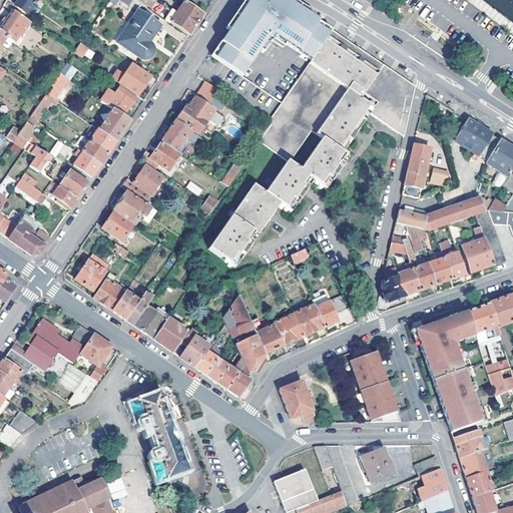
[(18,0),(15,5),(7,0),(3,6),(11,11),(17,15),(20,10),(25,13),(26,12),(28,14),(30,12),(31,13),(36,7),(34,6),(35,4),(33,2),(33,0),(18,0)]
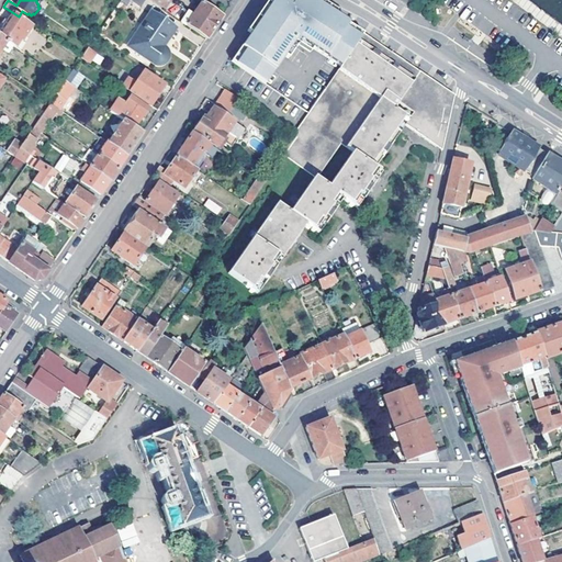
[(149,0),(119,0),(120,0),(142,15),(152,1),(149,0)]
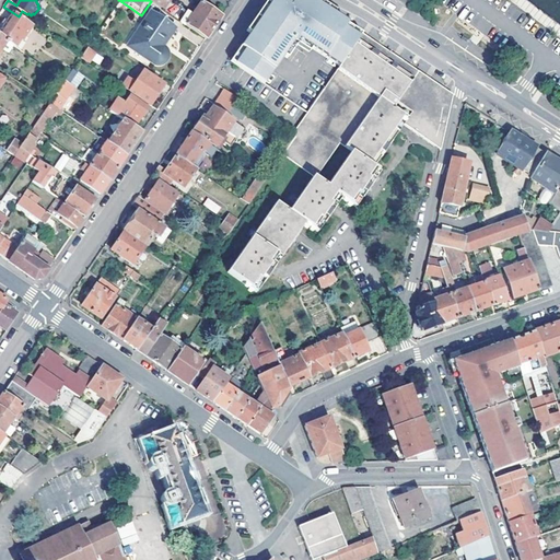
[(149,0),(151,1),(163,10),(168,0),(149,0)]
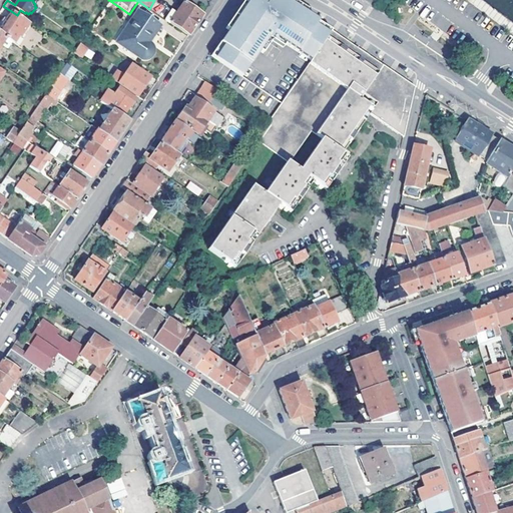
[(325,39),(330,32),(322,27),(279,0),(248,0),(239,13),(241,15),(236,24),(234,22),(233,23),(226,33),(229,35),(212,61),(240,79),(267,40),(268,42),(271,38),(309,63),(325,39)]
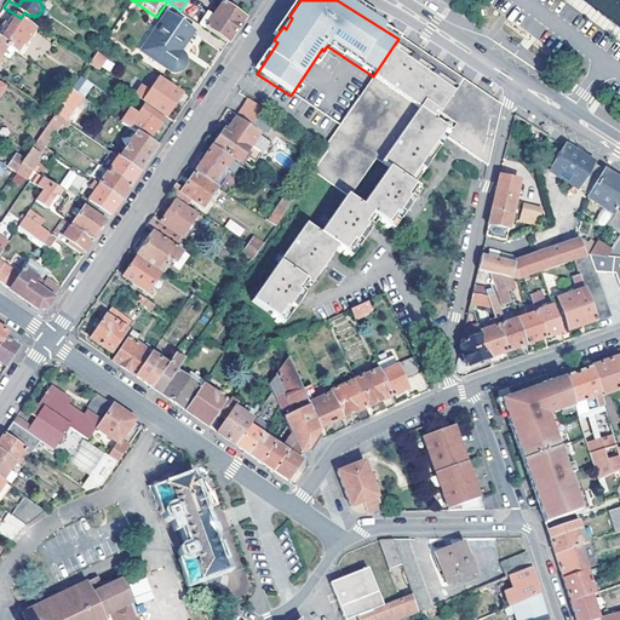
[(222,3),(205,27),(228,44),(245,18),(222,3)]
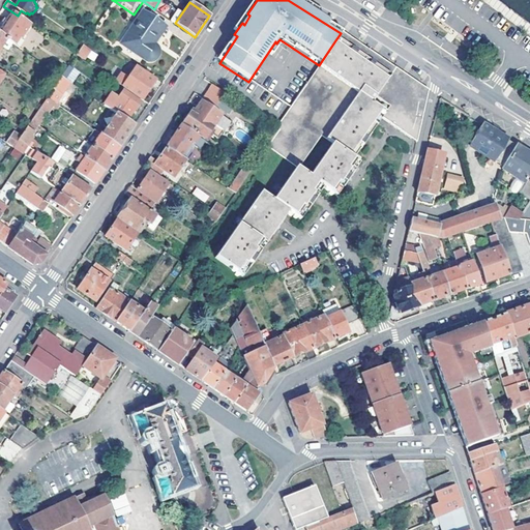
[(13,45),(28,23),(18,16),(11,11),(0,29),(0,34),(6,39),(13,45)]
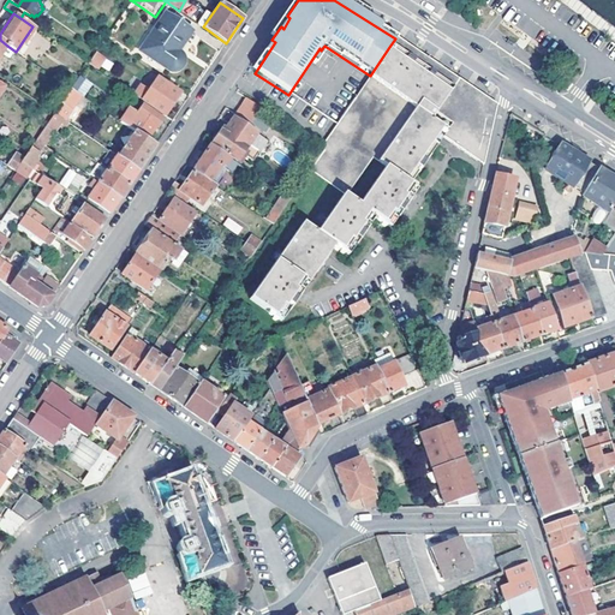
[(166,13),(142,48),(165,66),(169,67),(171,67),(173,67),(174,66),(175,66),(177,65),(178,64),(179,63),(179,61),(180,60),(180,59),(180,58),(179,54),(178,52),(177,51),(190,31),(166,13)]
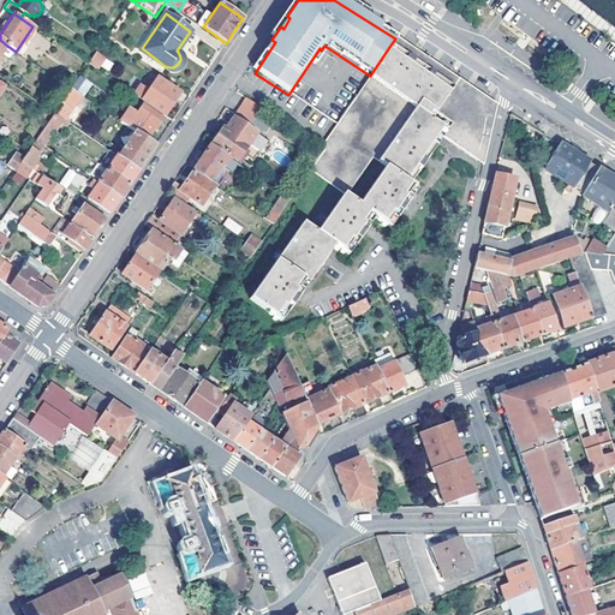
[(99,37),(93,47),(97,51),(103,40),(99,37)]
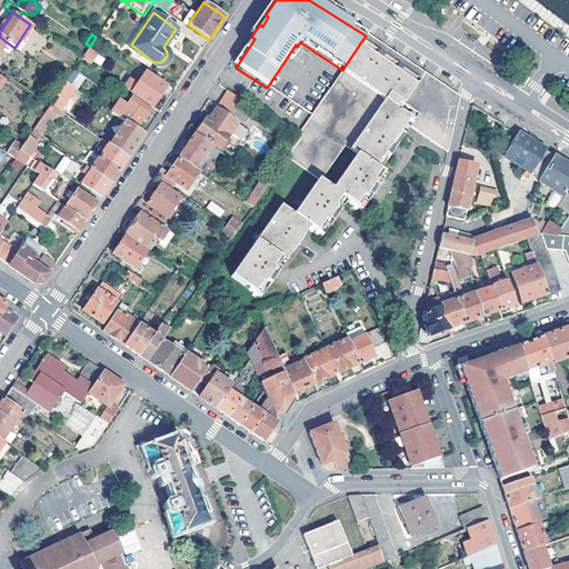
[(459,98),(366,36),(360,43),(367,48),(371,51),(376,53),(377,55),(419,83),(440,97),(449,103),(439,149),(446,155),(459,98)]
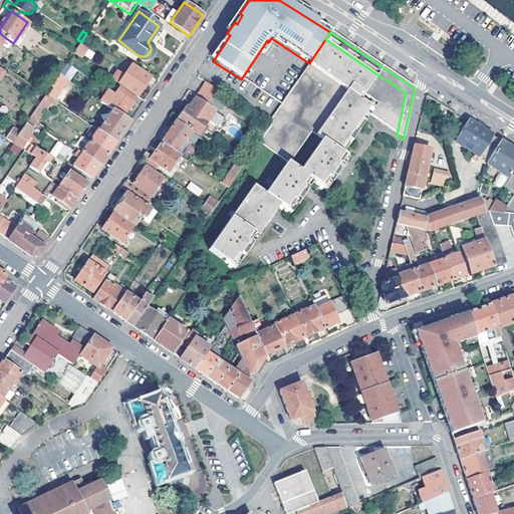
[(230,35),(227,33),(225,36),(211,56),(210,58),(213,61),(230,35)]
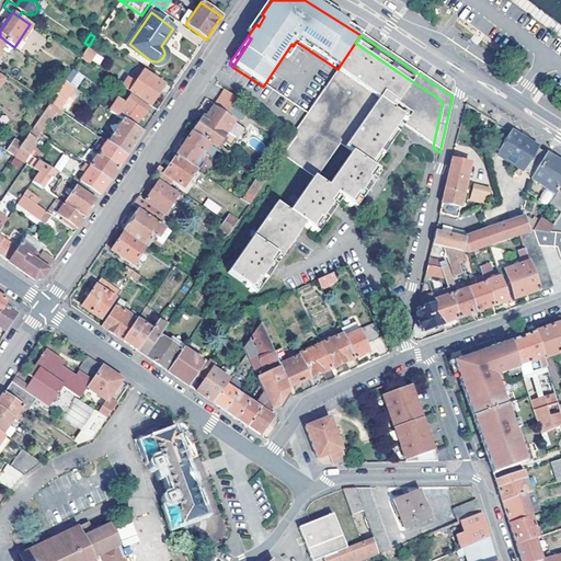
[(375,100),(393,111),(398,104),(413,82),(371,54),(366,50),(362,47),(355,43),(338,69),(335,72),(375,100)]
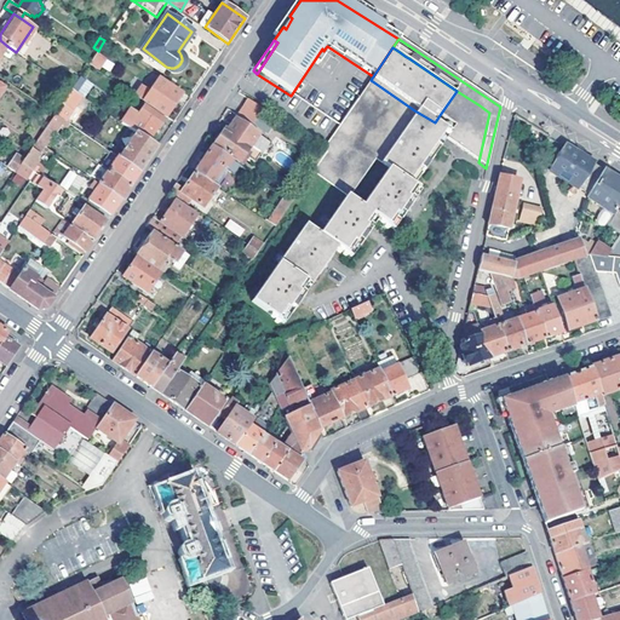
[(95,68),(102,57),(97,52),(89,64),(95,68)]
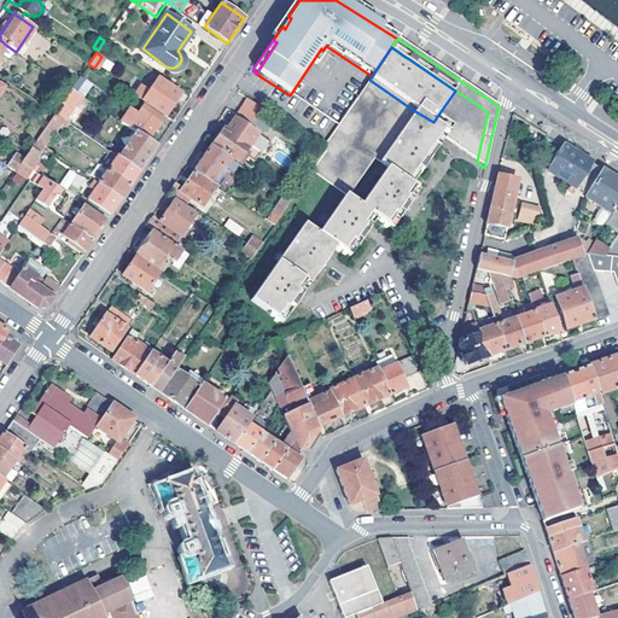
[(80,77),(71,88),(76,92),(85,81),(80,77)]
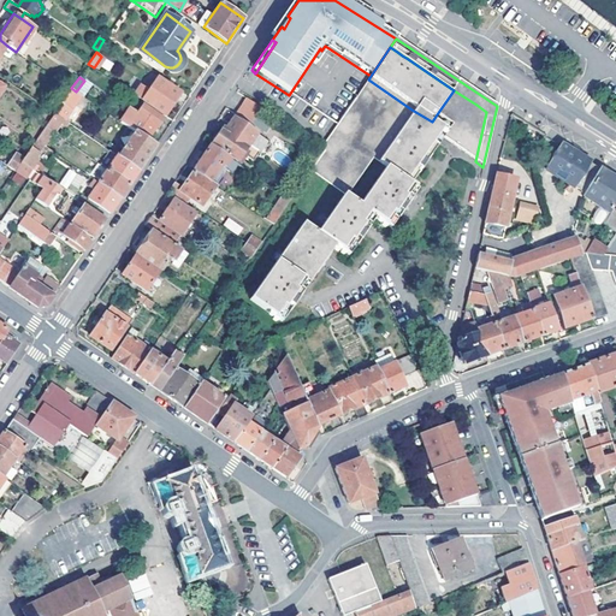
[(134,94),(165,116),(181,93),(158,78),(149,89),(141,84),(134,94)]
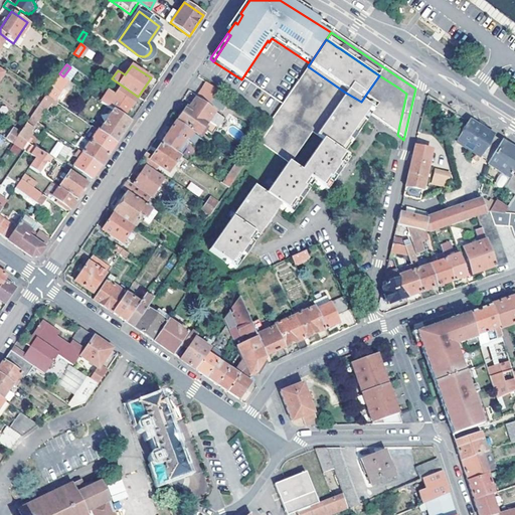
[(287,165),(310,134),(313,136),(319,128),(336,103),(344,92),(308,66),(296,83),(283,104),(271,126),(258,145),(287,165)]
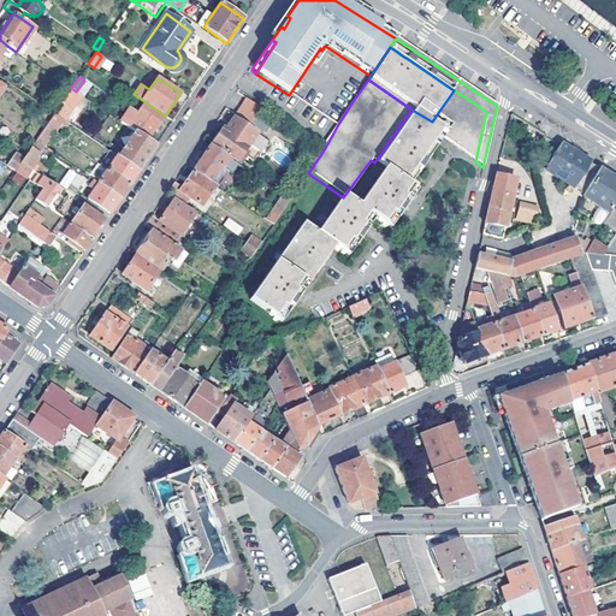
[(345,94),(326,82),(320,89),(339,102),(345,94)]
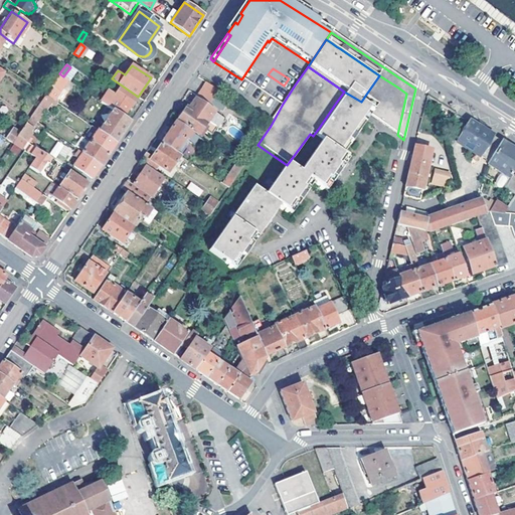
[(59,73),(45,95),(53,100),(67,79),(63,76),(59,73)]
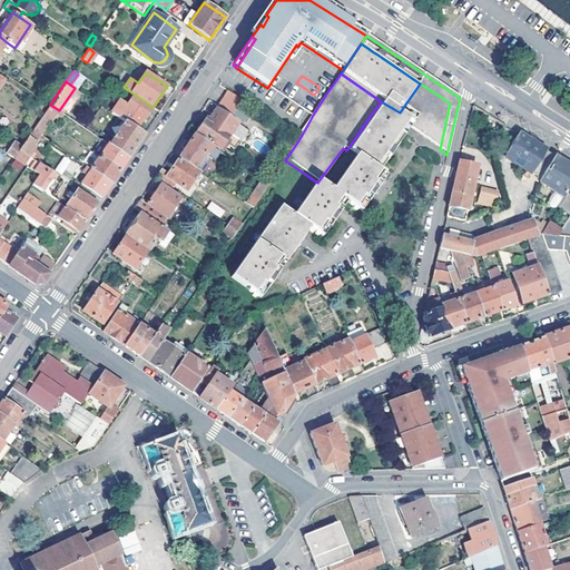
[(441,97),(420,84),(404,106),(419,116),(414,123),(410,129),(440,149),(450,104),(441,97)]
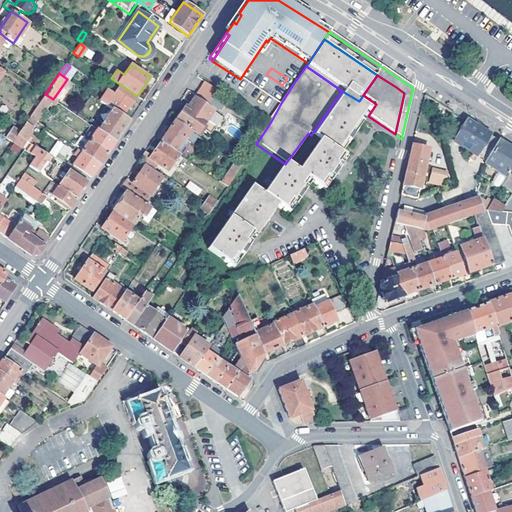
[(217,90),(205,82),(201,88),(212,96),(217,90)]
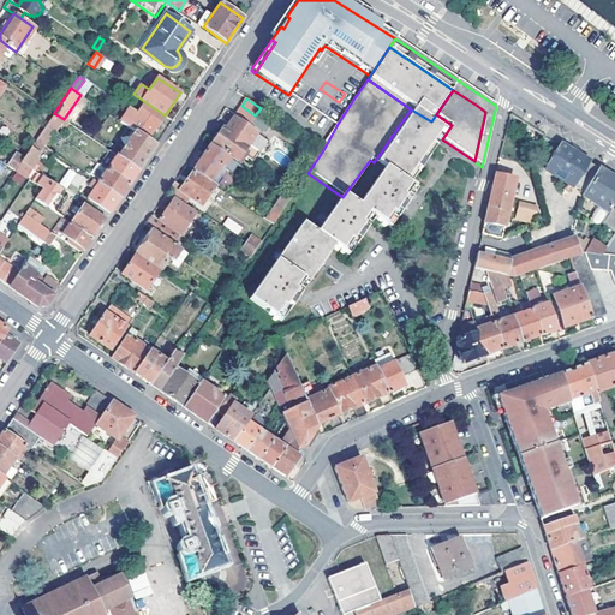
[(143,106),(137,115),(129,109),(121,121),(135,131),(148,139),(155,127),(156,129),(162,119),(143,106)]
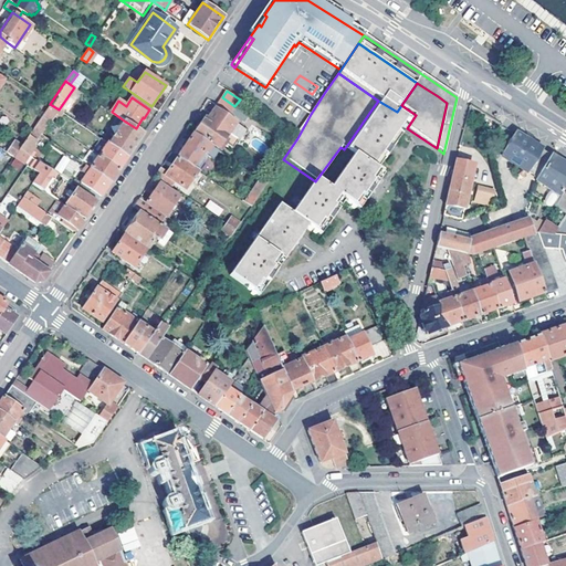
[(217,104),(230,114),(234,106),(222,97),(217,104)]
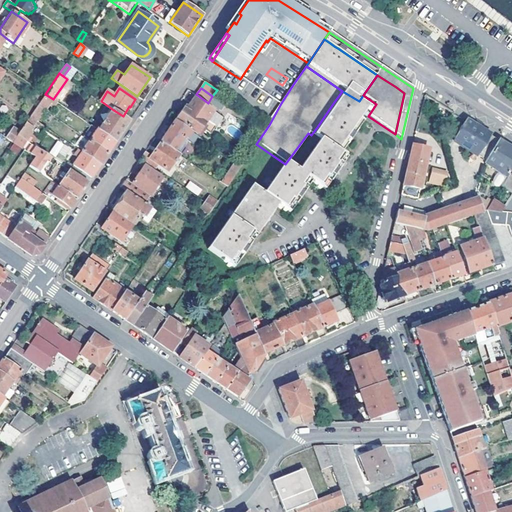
[(334,102),(364,121),(366,118),(368,116),(372,110),(359,101),(342,91),(334,102)]
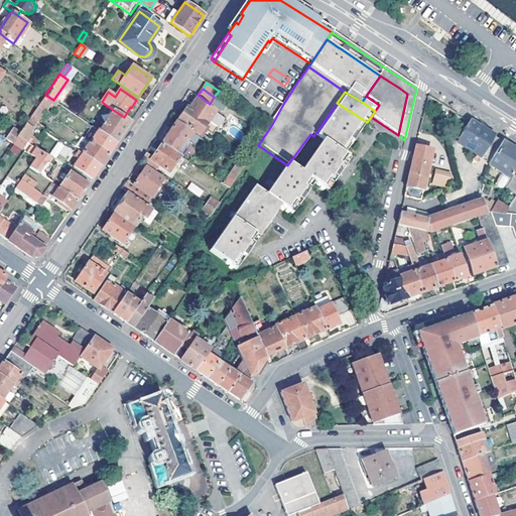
[(45,112),(53,100),(45,95),(37,107),(45,112)]
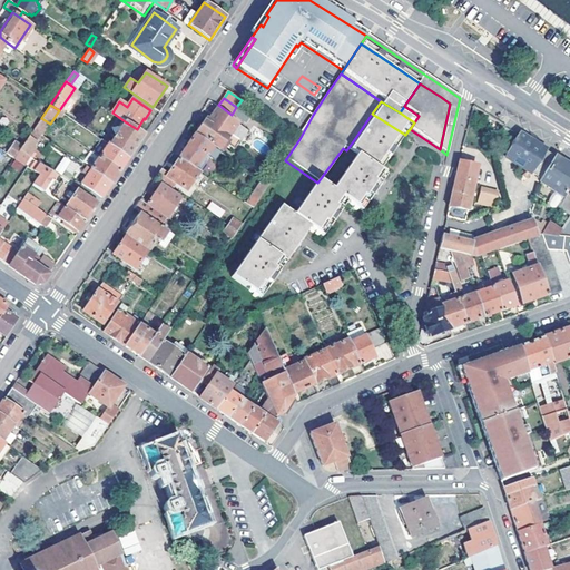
[(232,115),(218,105),(216,109),(228,119),(232,115)]
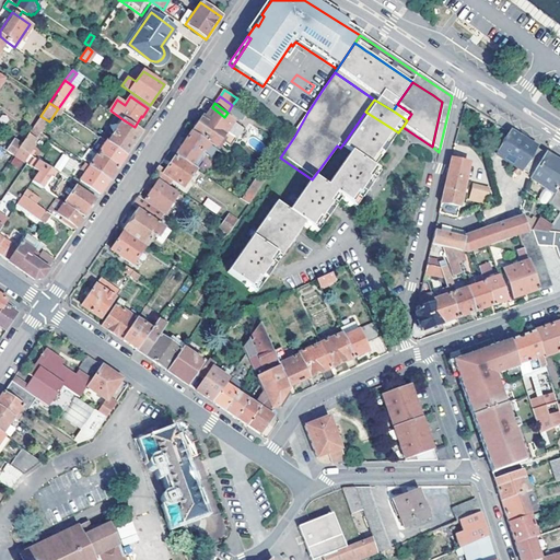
[(237,126),(224,117),(212,107),(210,111),(203,120),(201,120),(200,119),(193,130),(221,150),(237,126)]
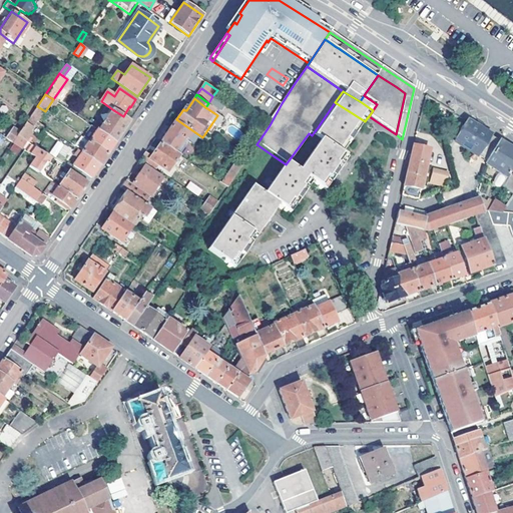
[(320,141),(341,155),(358,132),(365,121),(335,102),(318,127),(312,135),(320,141)]
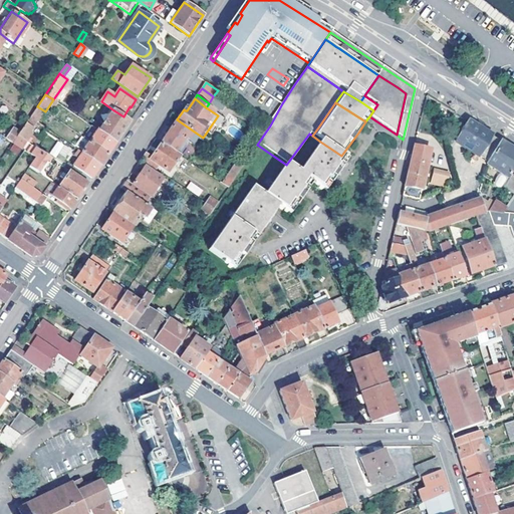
[(37,106),(30,116),(37,121),(45,111),(37,106)]
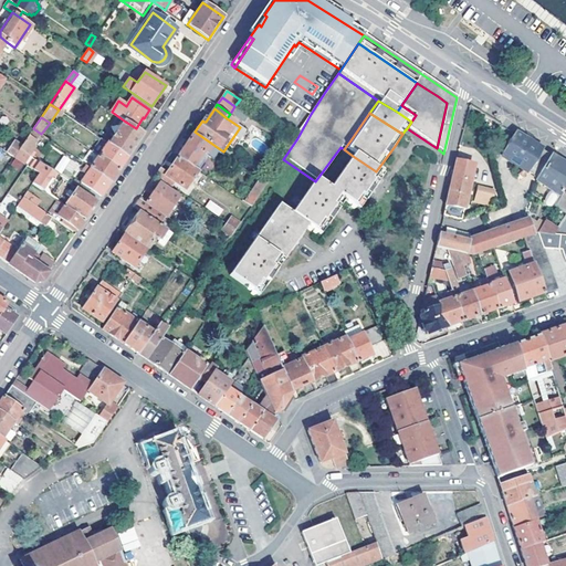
[(127,157),(144,134),(136,128),(124,121),(108,144),(109,145),(127,157)]
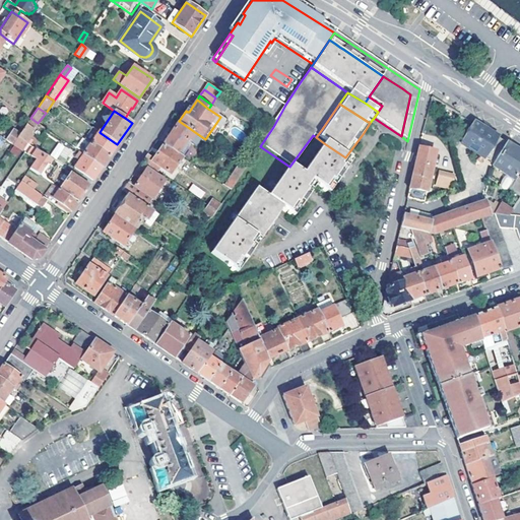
[(214,141),(228,122),(220,117),(205,139),(206,140),(208,137),(214,141)]
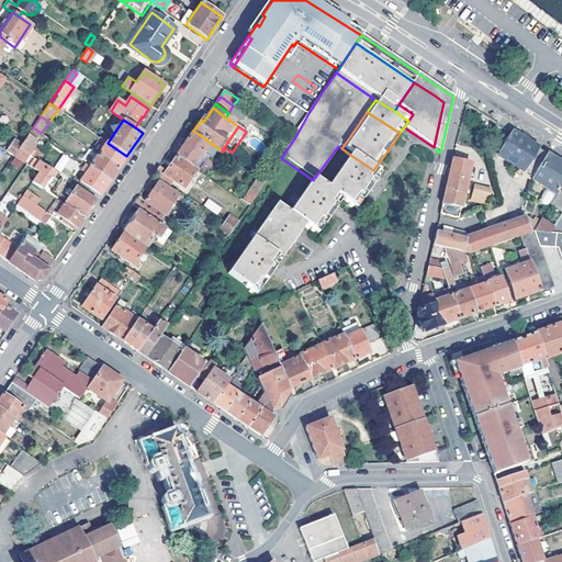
[(33,144),(41,133),(33,127),(21,146),(19,148),(29,155),(35,146),(33,144)]
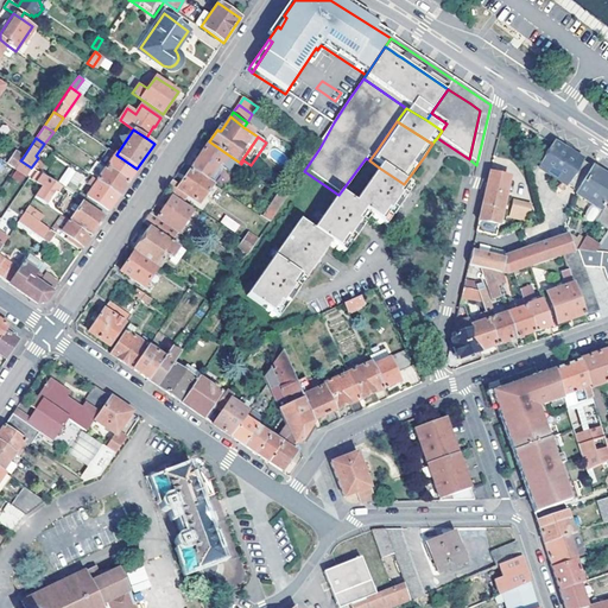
[(208,144),(190,169),(207,179),(217,164),(221,166),(227,157),(208,144)]
